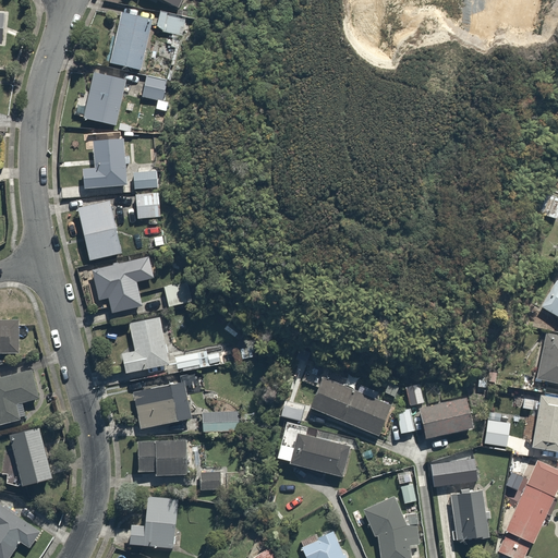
[(154,17),(124,10),(110,63),(140,71),(154,17)]
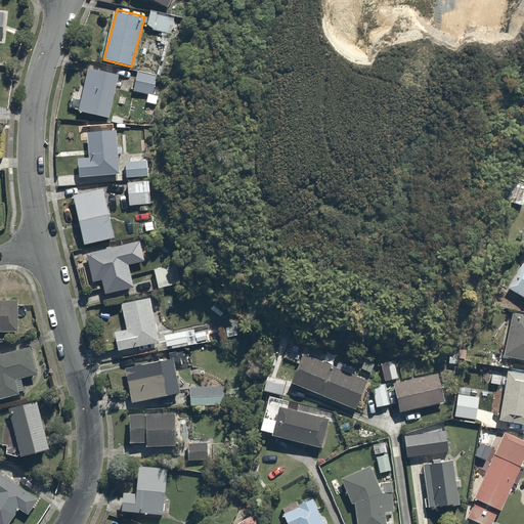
[(177,15),(150,9),(145,30),(172,37),(177,15)]
